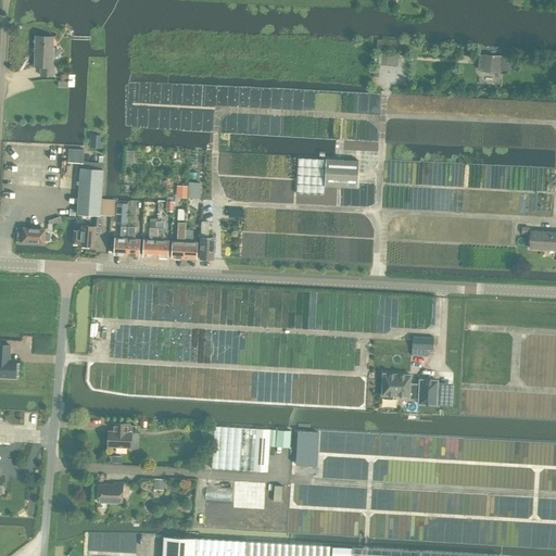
[(53,77),(54,67),(51,67),(53,38),(36,37),(35,66),(41,67),(40,76),(53,77)]
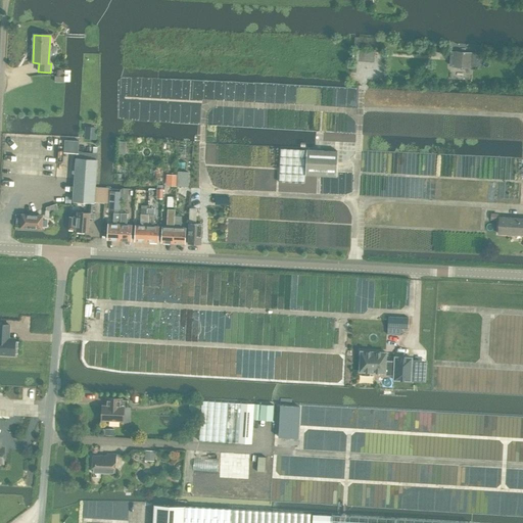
[(365,50),(364,61),(374,61),(374,50),(365,50)]
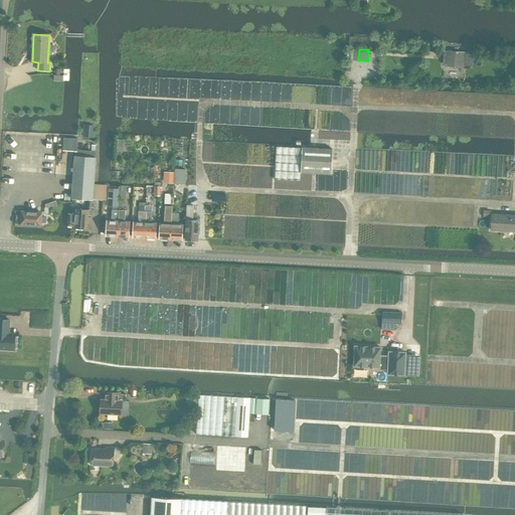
[(464,67),(465,52),(447,50),(445,65),(464,67)]
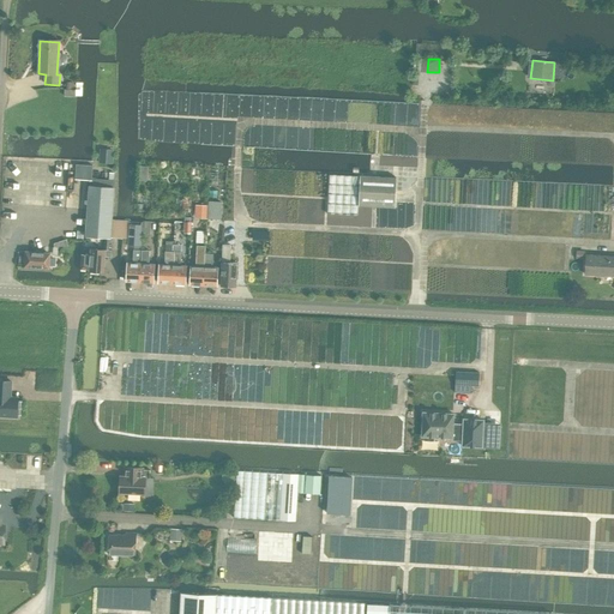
[(100,150),(98,162),(113,163),(113,151),(100,150)]
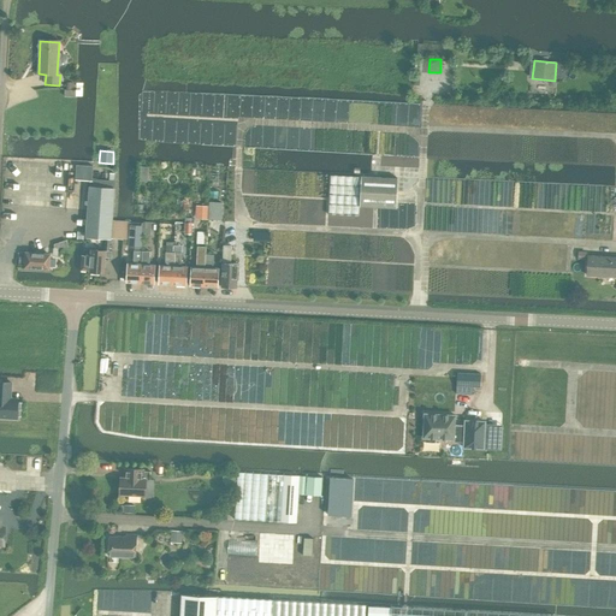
[(76,165),(76,181),(89,181),(92,182),(93,179),(93,166),(76,165)]
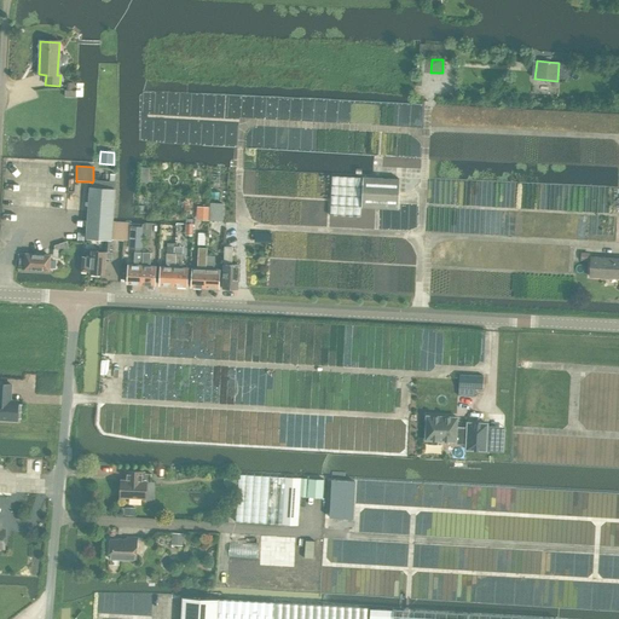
[(398,209),(399,179),(363,178),(362,207),(398,209)]
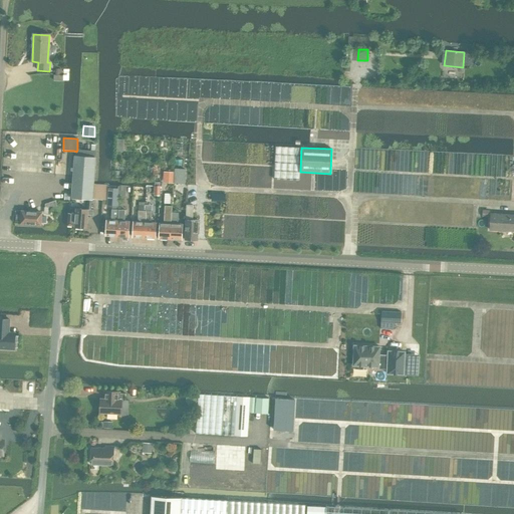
[(72,176),(71,198),(88,199),(87,209),(91,209),(92,199),(102,200),(103,184),(93,184),(95,151),(80,150),(77,150),(76,152),(74,151),(72,176)]
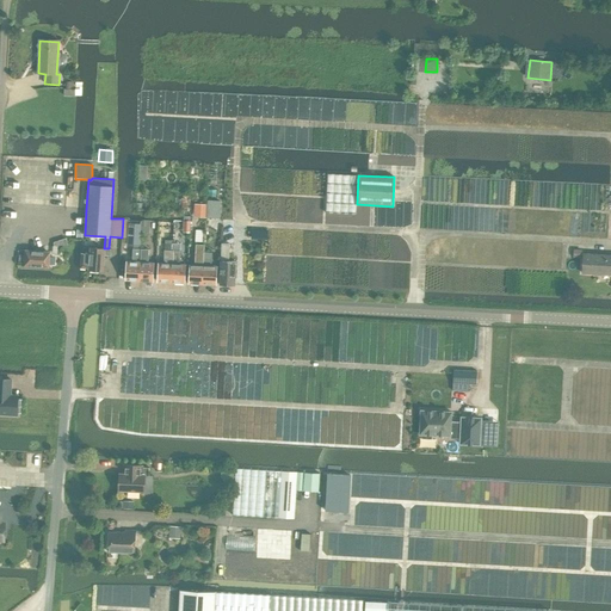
[(207,205),(207,210),(218,210),(220,201),(208,201),(207,205)]
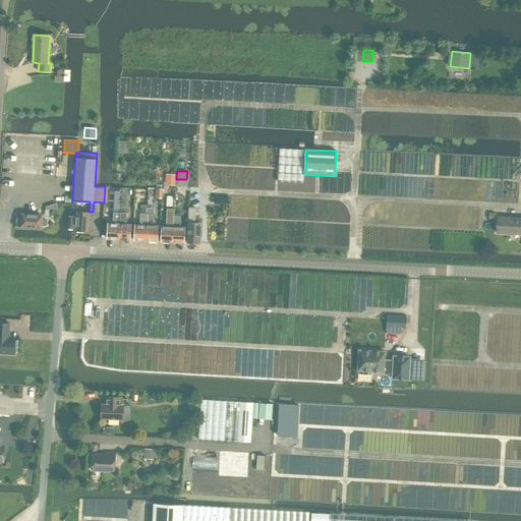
[(104,203),(103,207),(108,207),(108,208),(119,209),(120,191),(110,190),(111,187),(105,186),(104,203)]
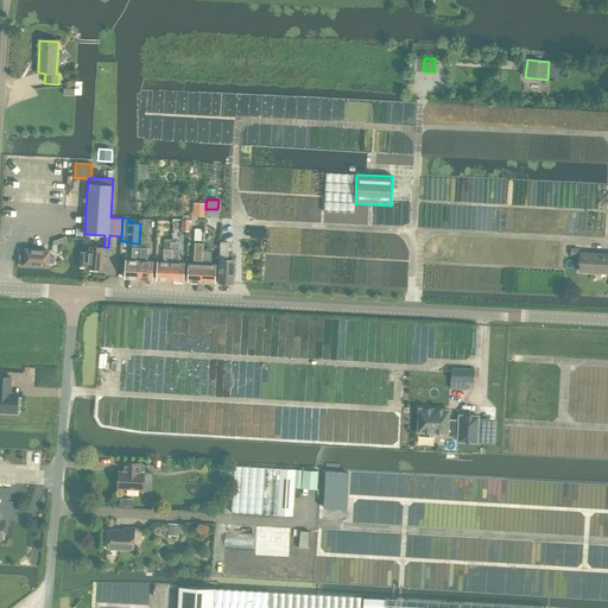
[(171,249),(171,242),(171,240),(164,240),(163,248),(163,263),(158,263),(157,280),(170,280),(171,249)]
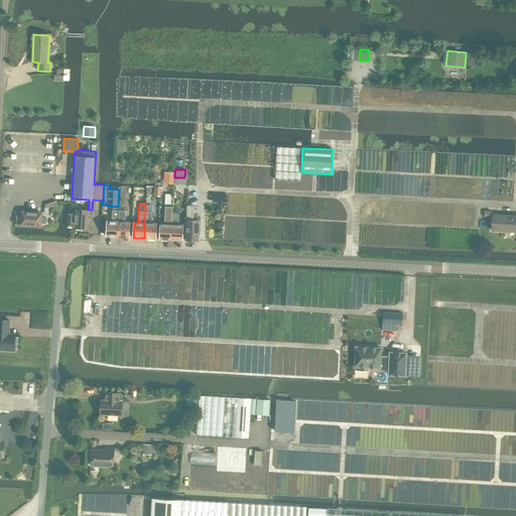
[(145,206),(145,212),(144,238),(154,239),(155,224),(152,224),(152,212),(152,206),(145,206)]
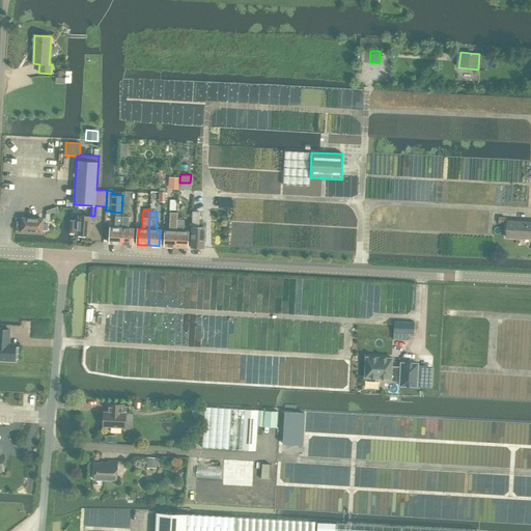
[(176,247),(177,219),(177,213),(170,212),(169,230),(165,230),(165,246),(176,247)]
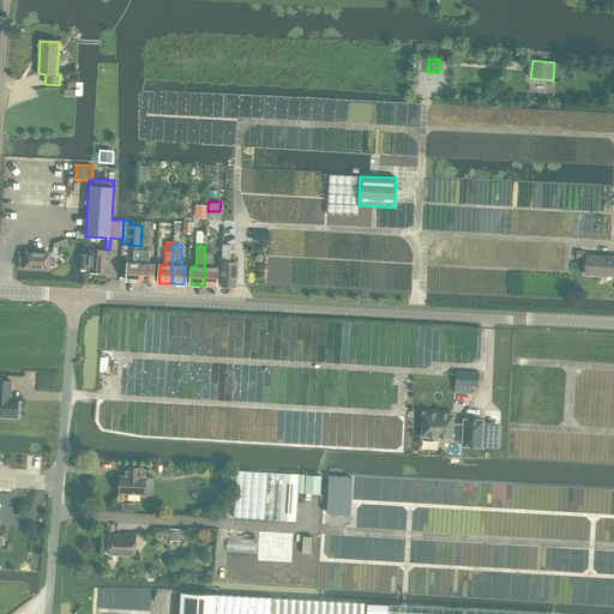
[(235,287),(236,263),(230,263),(232,246),(223,246),(221,287),(235,287)]
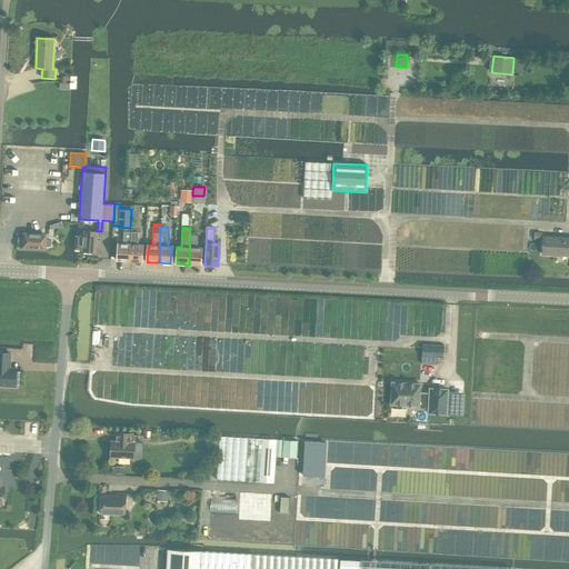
[(76,236),(75,250),(83,250),(83,251),(97,252),(98,237),(103,238),(103,231),(101,231),(97,231),(85,230),(83,237),(76,236)]
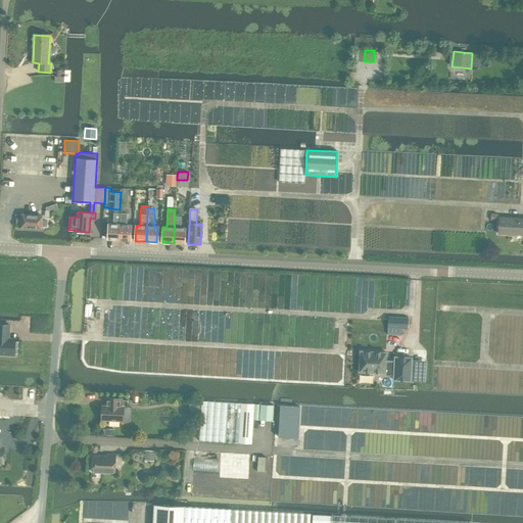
[(108,239),(120,240),(121,212),(113,212),(112,224),(109,223),(108,239)]
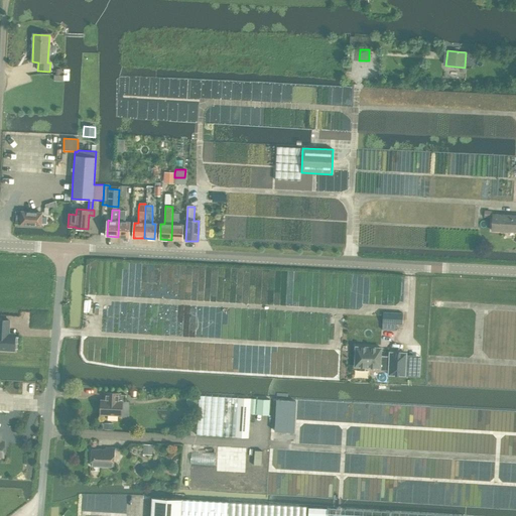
[(126,211),(119,210),(118,237),(129,237),(130,222),(125,222),(126,211)]
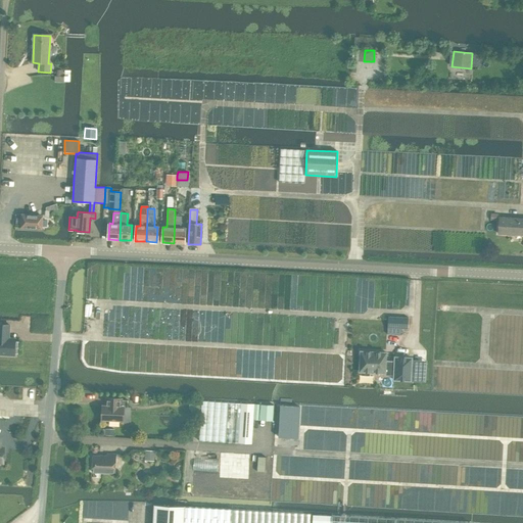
[(21,225),(20,227),(41,228),(42,216),(21,215),(21,218),(21,225)]
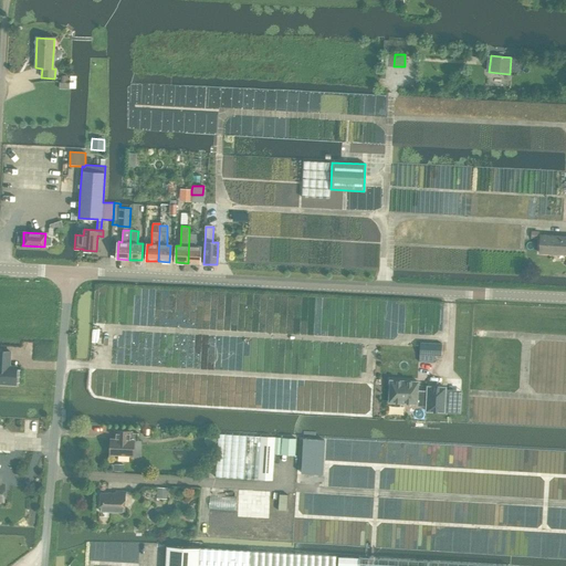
[(200,247),(196,247),(196,234),(189,233),(188,263),(199,264),(200,247)]
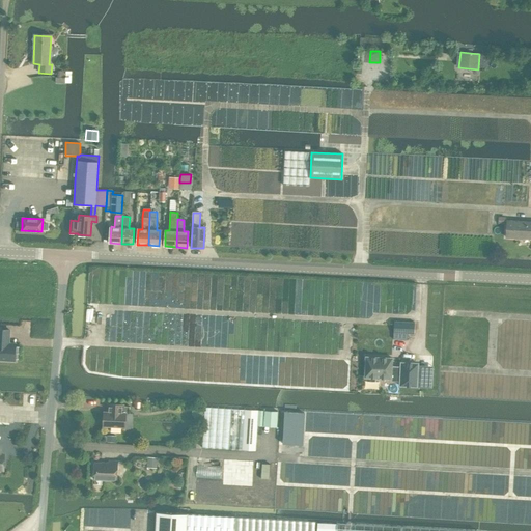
[(530,238),(530,221),(507,220),(506,236),(530,238)]
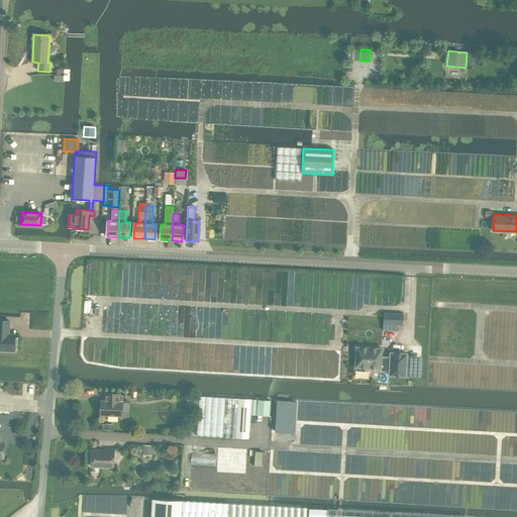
[(403,325),(404,314),(384,313),(383,330),(397,330),(397,324),(403,325)]
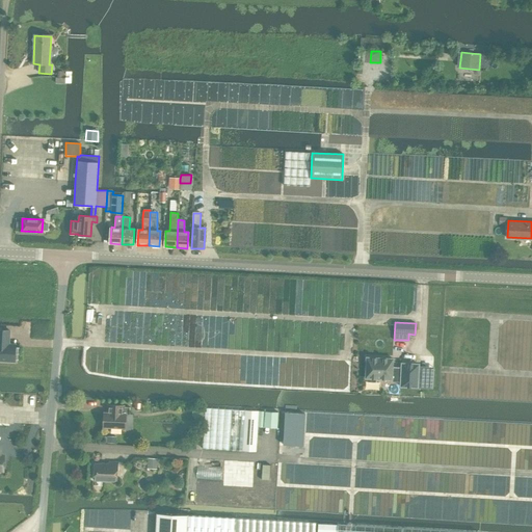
[(9,340),(9,330),(0,329),(0,360),(15,362),(16,344),(7,344),(7,340),(9,340)]
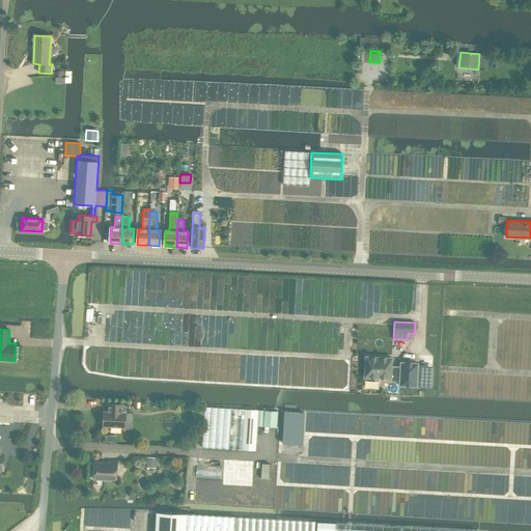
[(401,363),(401,367),(392,366),(392,358),(366,357),(365,378),(391,379),(391,381),(400,382),(400,386),(417,387),(418,364),(401,363)]
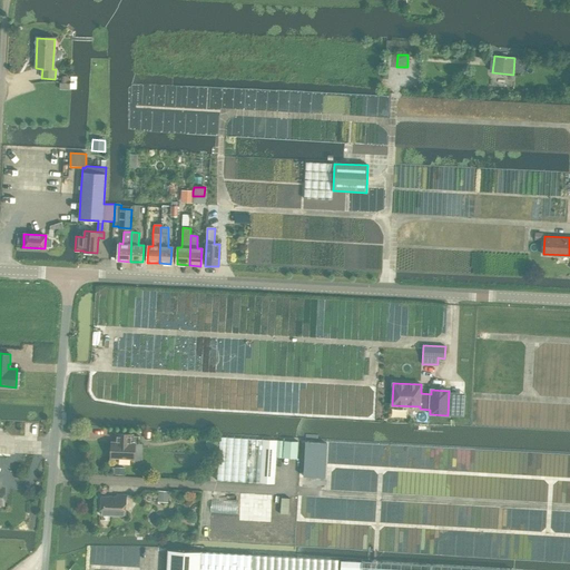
[(109,450),(110,452),(110,458),(134,459),(135,443),(139,444),(139,436),(133,436),(133,434),(117,433),(117,442),(111,442),(111,445),(109,448),(109,450)]
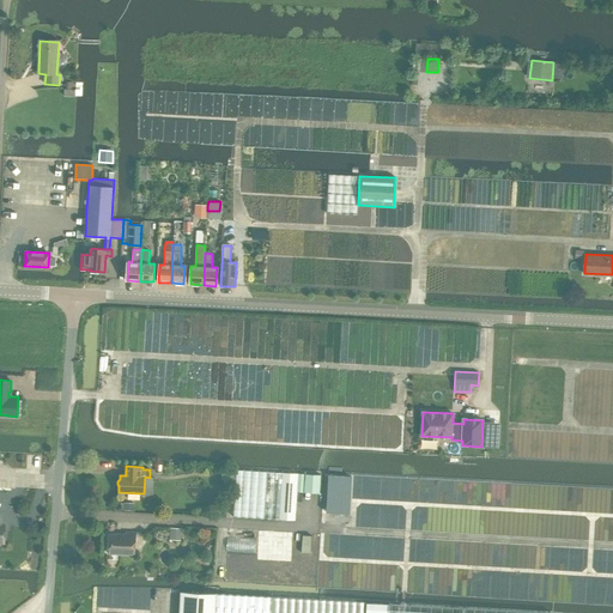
[(222,477),(225,484),(231,485),(235,481),(235,469),(223,468),(222,477)]
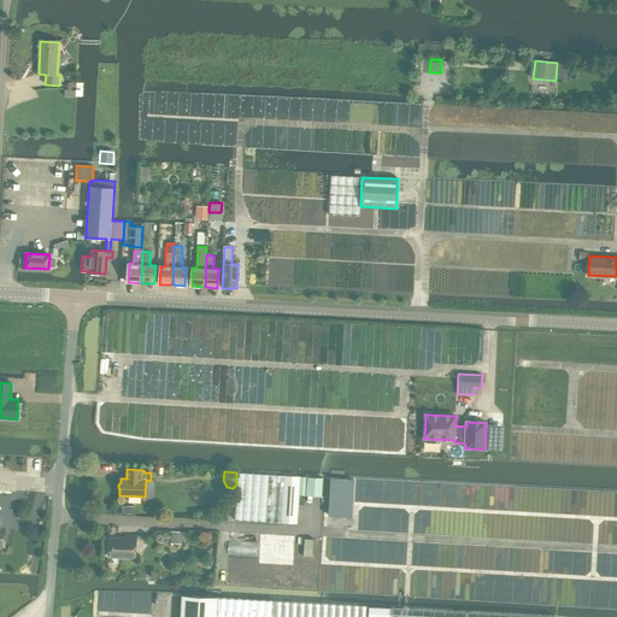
[(238,472),(235,519),(297,523),(299,494),(322,495),(322,477),(300,476),(238,472)]
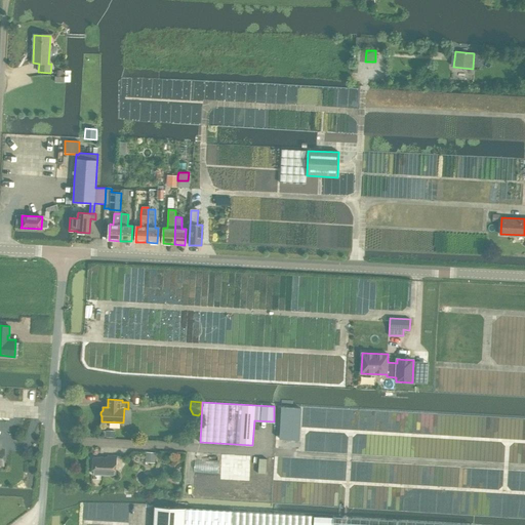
[(146,451),(145,462),(155,462),(156,452),(146,451)]
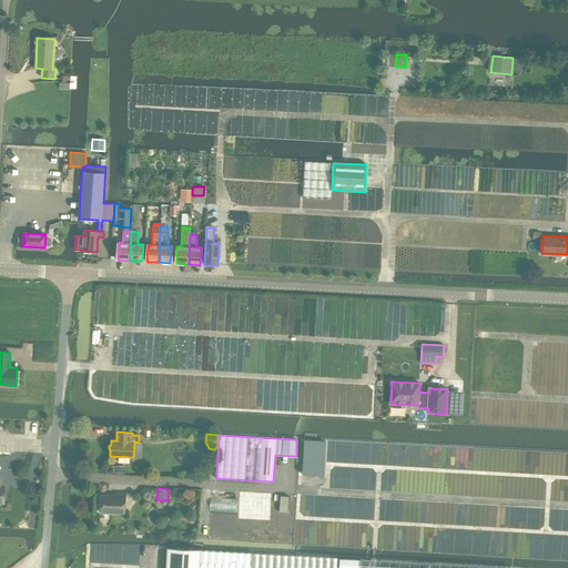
[(124,514),(125,494),(117,493),(117,496),(101,495),(100,513),(124,514)]
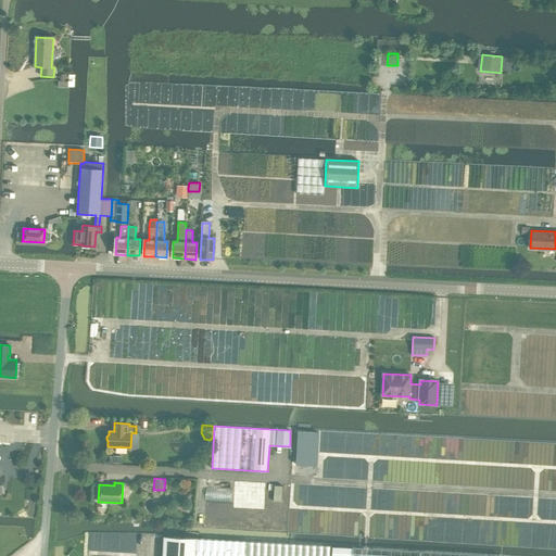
[(275,485),(274,501),(281,502),(282,485),(275,485)]
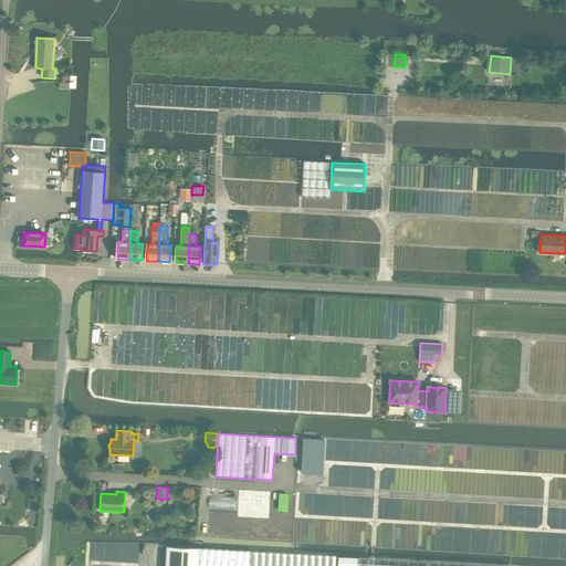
[(165,565),(198,565),(200,548),(166,546),(165,565)]
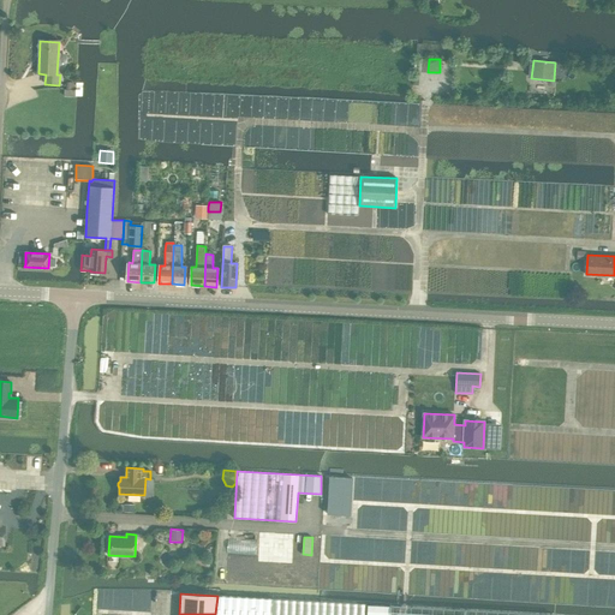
[(272,598),(218,596),(215,614),(364,614),(365,603),(272,598)]
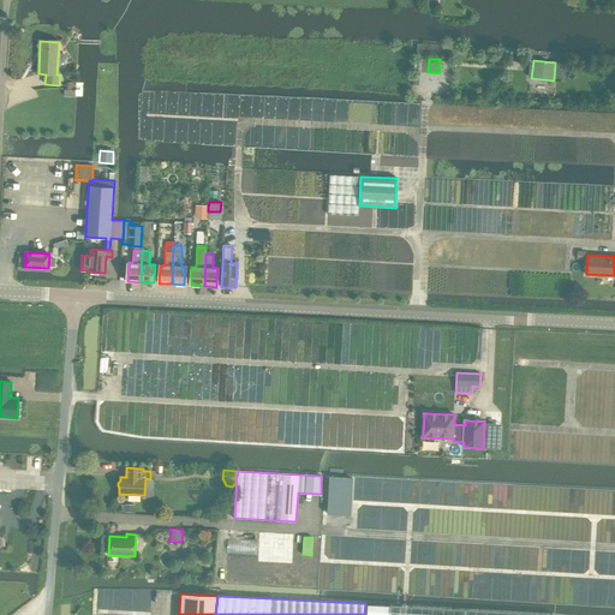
[(368,604),(366,614),(551,614),(368,604)]
